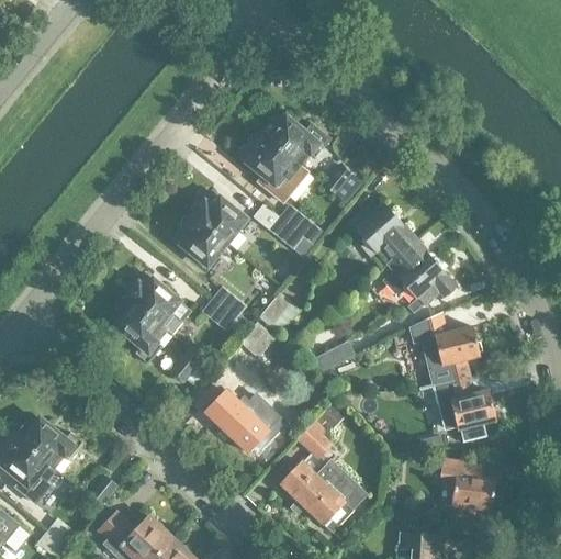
[(261,132),(301,165),(312,153),(315,155),(324,145),(287,114),(279,124),(272,119),(261,132)]
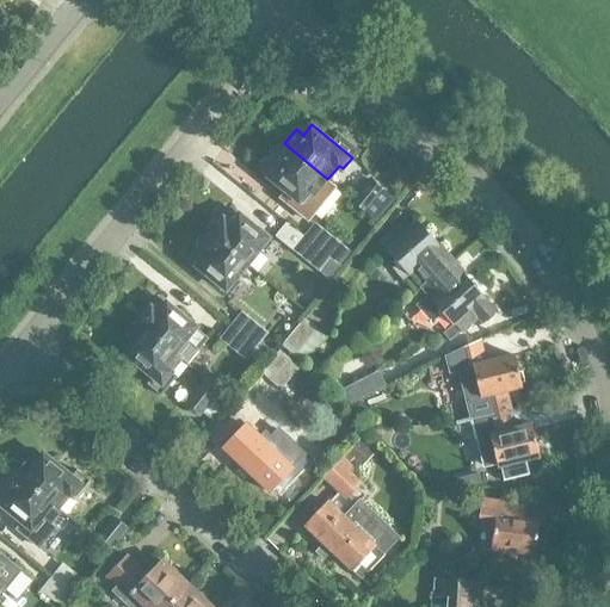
[(327,179),(284,143),(282,141),(279,143),(275,143),(270,149),(270,154),(269,156),(271,159),(263,168),(303,203),(313,191),(308,186),(319,173),(327,179)]
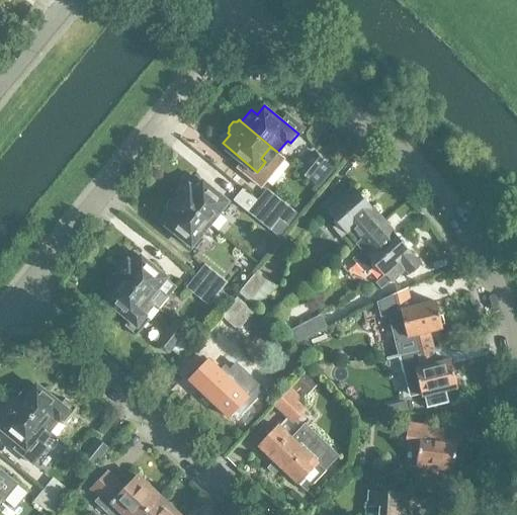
[(320,186),(336,167),(314,149),(297,168),(310,177),(320,186)]
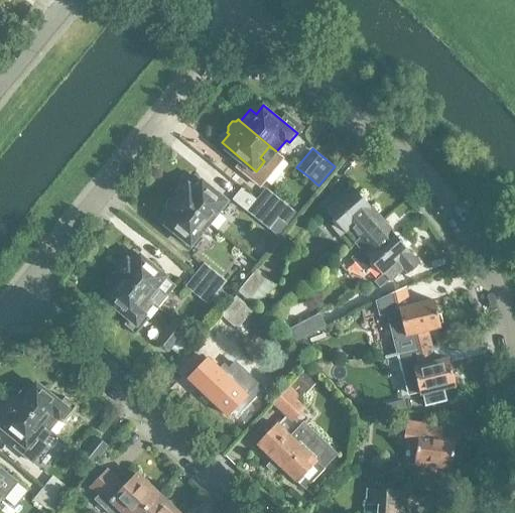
[(231,203),(196,173),(188,182),(186,181),(185,183),(181,183),(176,188),(177,193),(176,195),(209,221),(218,209),(222,213),(231,203)]
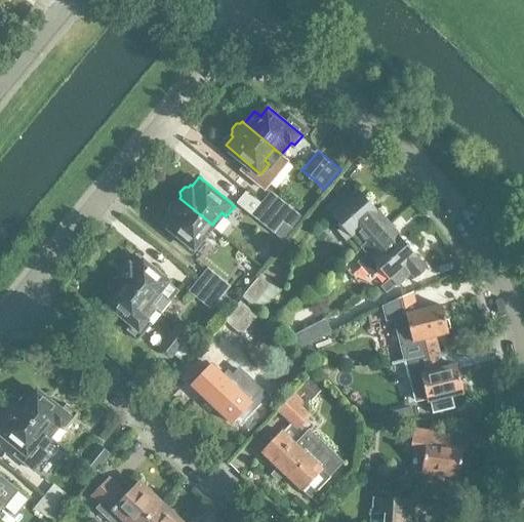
[(367,239),(387,222),(357,188),(347,197),(344,194),(328,207),(344,225),(338,229),(347,238),(357,228),(367,239)]
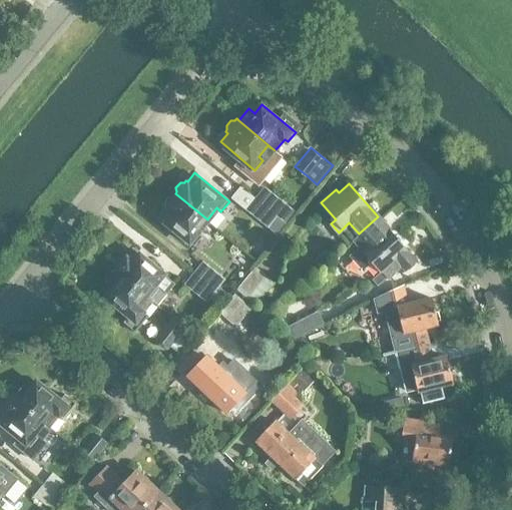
[(256,197),(279,215),(289,202),(267,184),(256,197)]
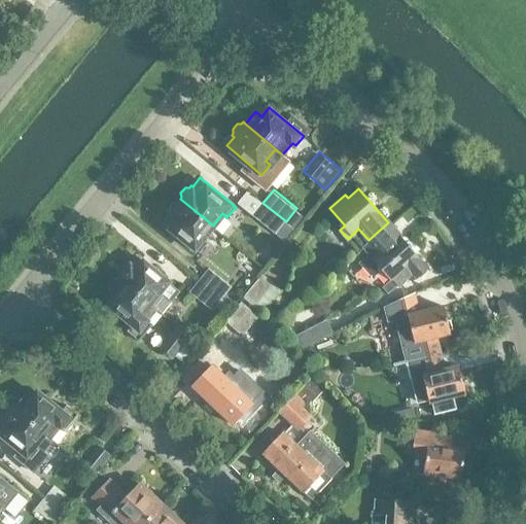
[(291,225),(286,221),(263,203),(248,190),(239,202),(277,233),(279,231),(284,236),(291,225)]
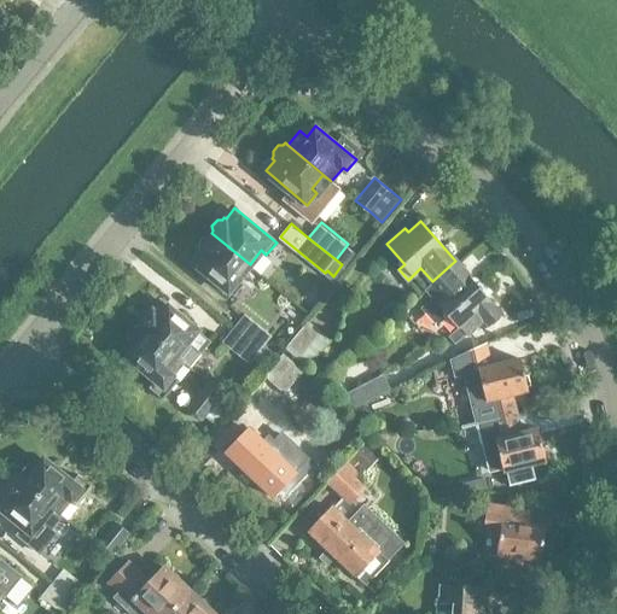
[(201,251),(192,259),(233,294),(243,282),(238,278),(250,264),(211,233),(209,234),(204,234),(199,240),(201,246),(198,249),(201,251)]
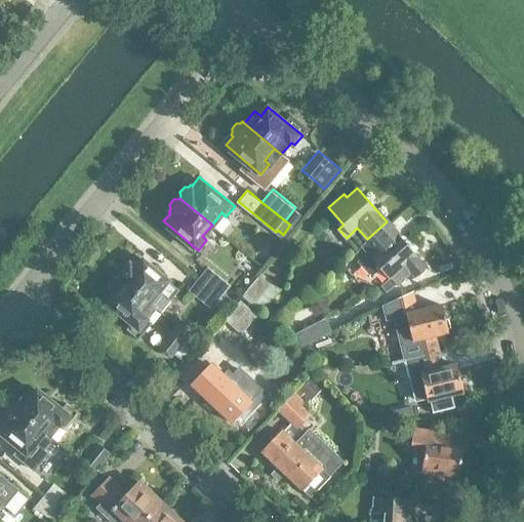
[(388,222),(367,239),(375,248),(371,251),(369,250),(359,259),(370,273),(375,273),(381,267),(397,284),(411,271),(415,275),(426,266),(388,222)]
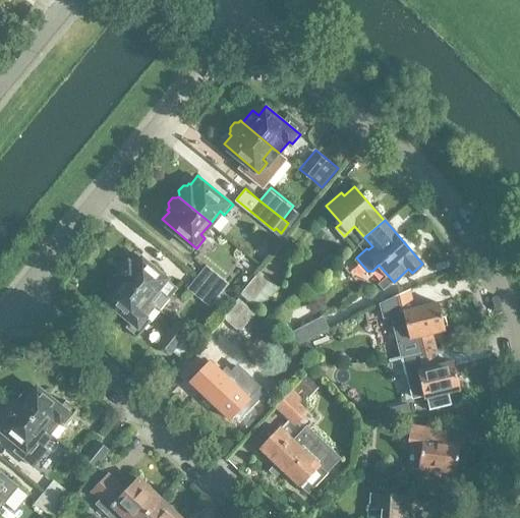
[(115,272),(159,307),(159,308),(177,286),(135,251),(128,260),(126,259),(124,261),(120,261),(116,266),(117,270),(115,272)]
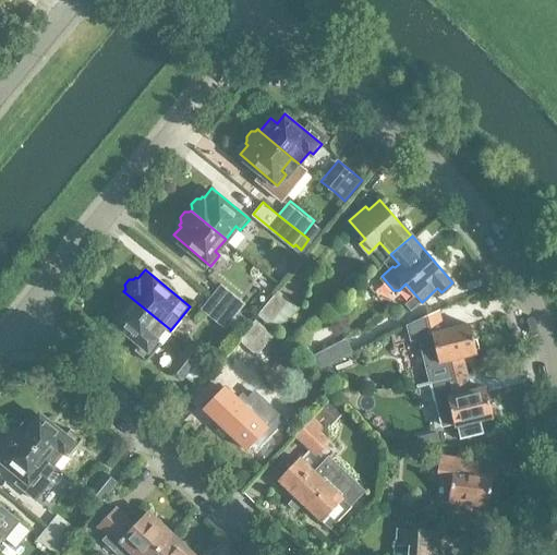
[(210,296),(245,323),(247,320),(239,313),(249,300),(223,279),(210,296)]
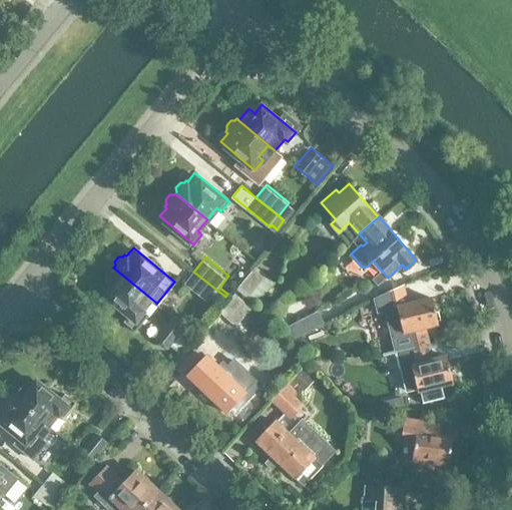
[(258,264),(240,284),(251,293),(249,296),(259,303),(278,280),(258,264)]
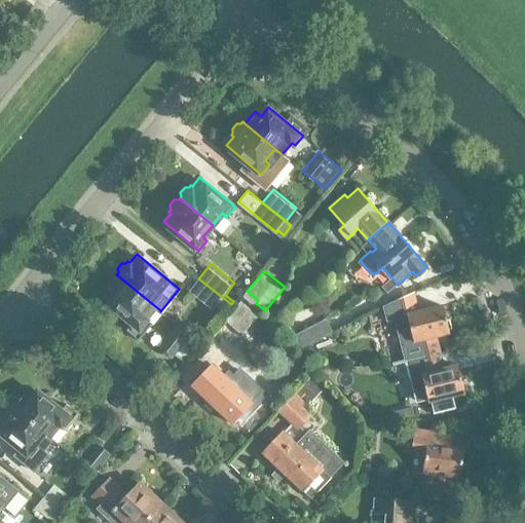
[(138,338),(160,310),(116,274),(116,275),(118,277),(109,289),(115,295),(109,302),(132,322),(126,328),(138,338)]
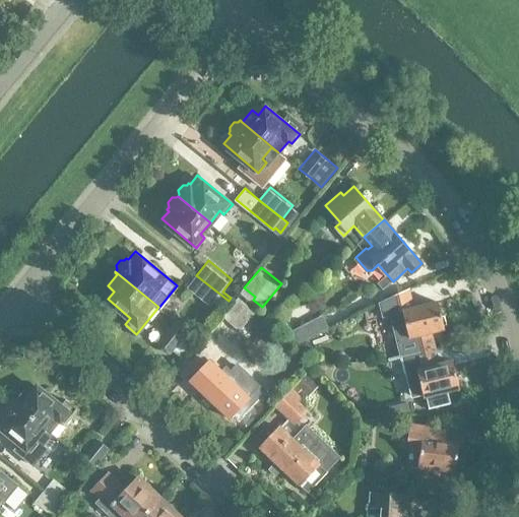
[(224,305),(229,301),(196,275),(189,284),(212,304),(216,299),(224,305)]
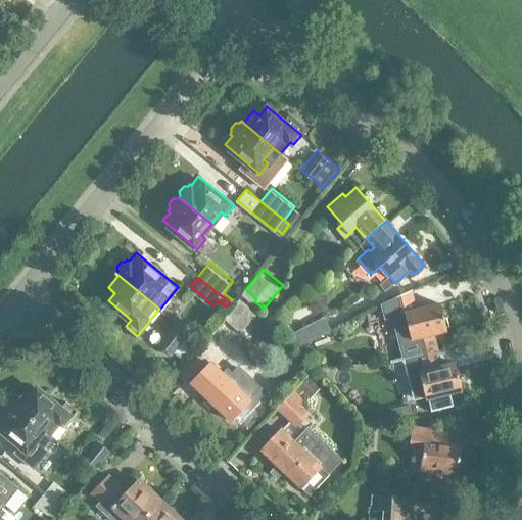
[(412,288),(382,302),(385,317),(393,315),(404,357),(438,348),(434,332),(447,329),(440,301),(416,308),(412,288)]
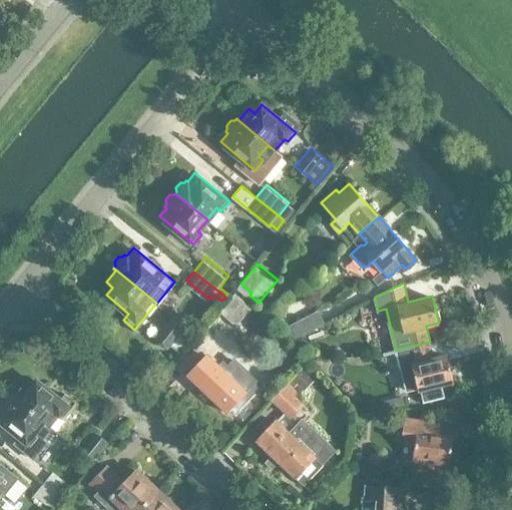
[(254,306),(237,291),(221,310),(238,324),(254,306)]
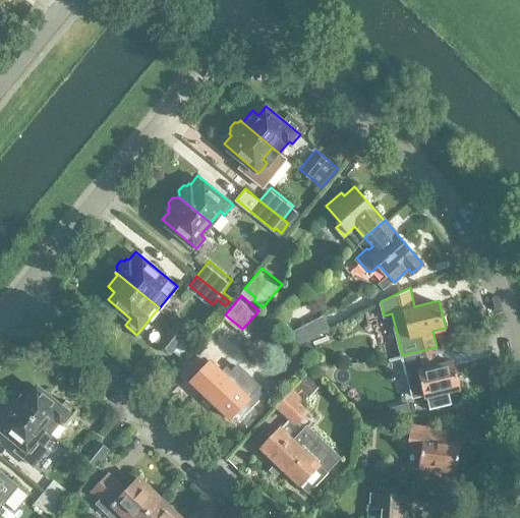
[(270,321),(262,312),(256,319),(265,327),(270,321)]
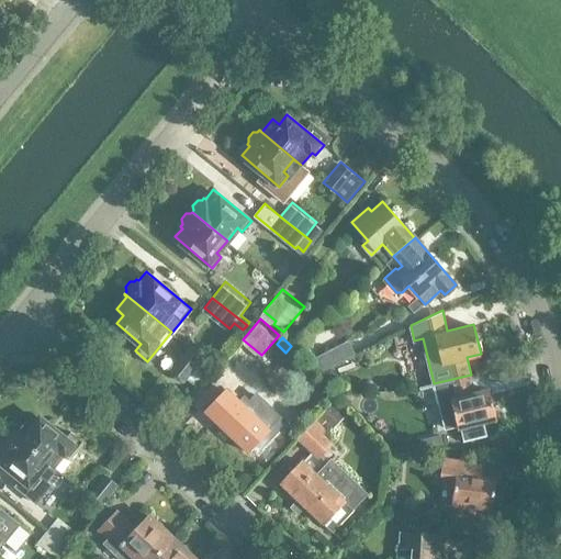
[(331,368),(359,353),(350,338),(320,355),(327,369),(331,368)]
